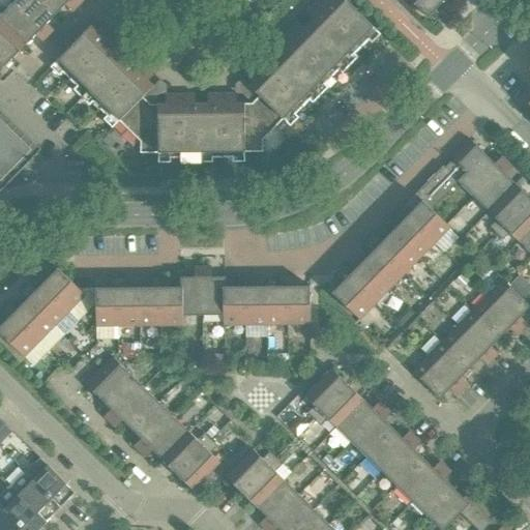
[(56,15),(40,0),(16,0),(13,3),(48,36),(54,31),(47,24),(56,15)]
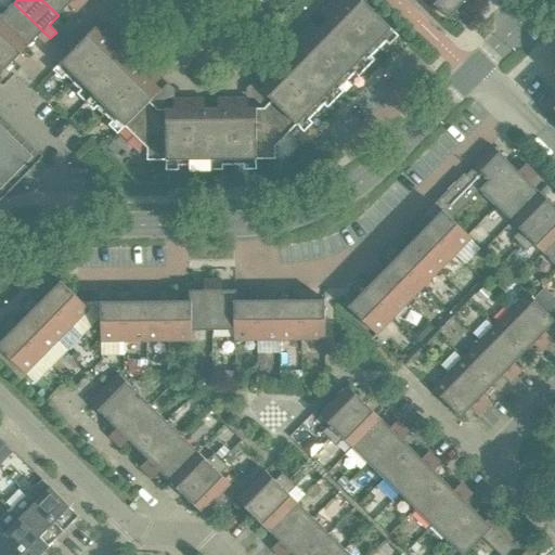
[(81,7),(74,0),(42,0),(59,15),(68,5),(75,13),(81,7)]
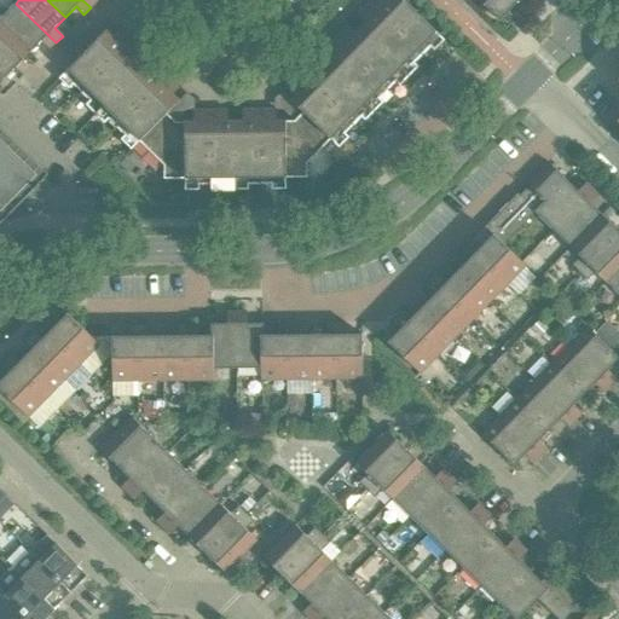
[(444,40),(401,0),(371,0),(357,16),(365,23),(360,29),(409,76),(415,70),(410,67),(433,44),(437,47),(444,40)]
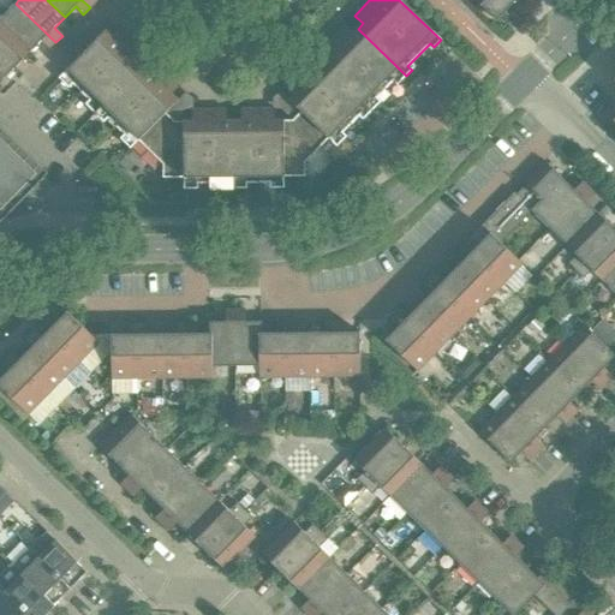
[(521,11),(511,0),(473,0),(496,21),(507,10),(515,17),(521,11)]
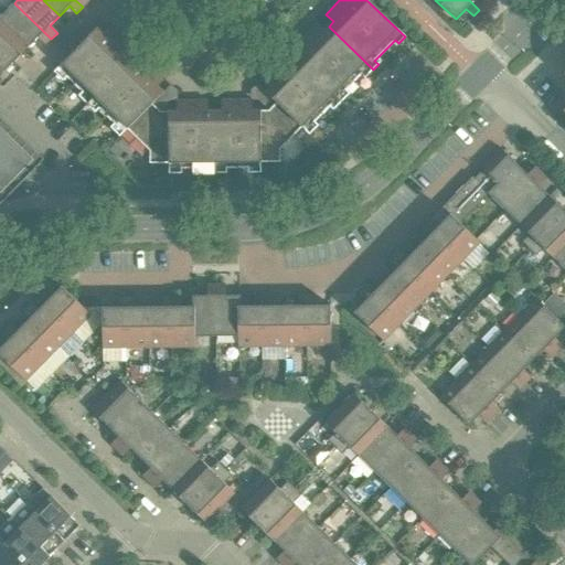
[(469,0),(479,10),(486,3),(481,0),(469,0)]
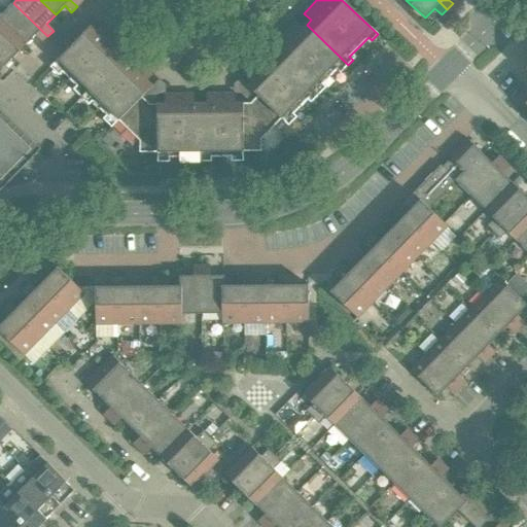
[(47,36),(13,3),(0,15),(0,19),(26,44),(35,35),(42,42),(47,36)]
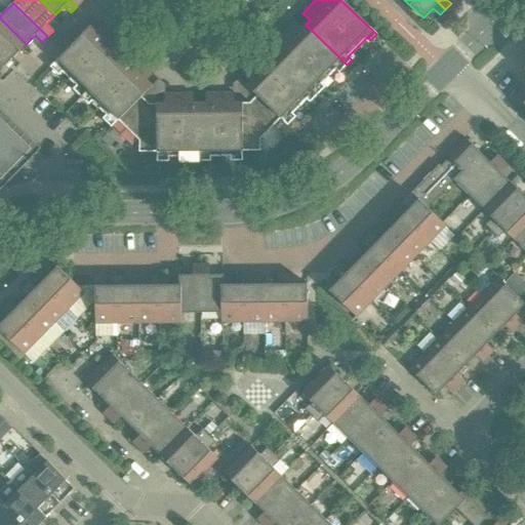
[(26,44),(0,18),(0,47),(11,58),(26,44)]
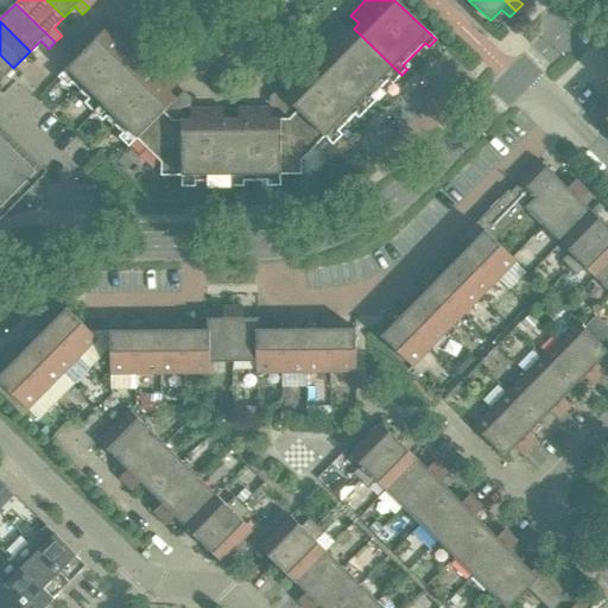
[(401,75),(354,29),(348,33),(340,25),(316,50),(324,58),(320,63),(367,109),(373,103),(369,100),(391,77),(396,81),(401,75)]
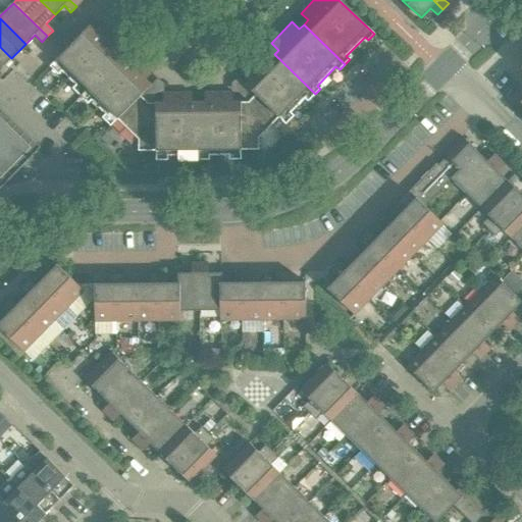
[(80,97),(120,55),(115,51),(122,44),(102,23),(95,31),(90,25),(49,66),(55,72),(58,69),(68,79),(77,88),(74,92),(80,97)]
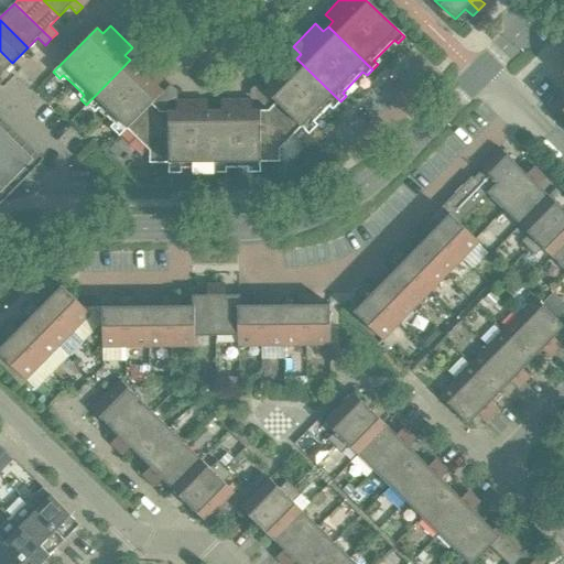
[(0,75),(12,63),(0,51),(0,75)]
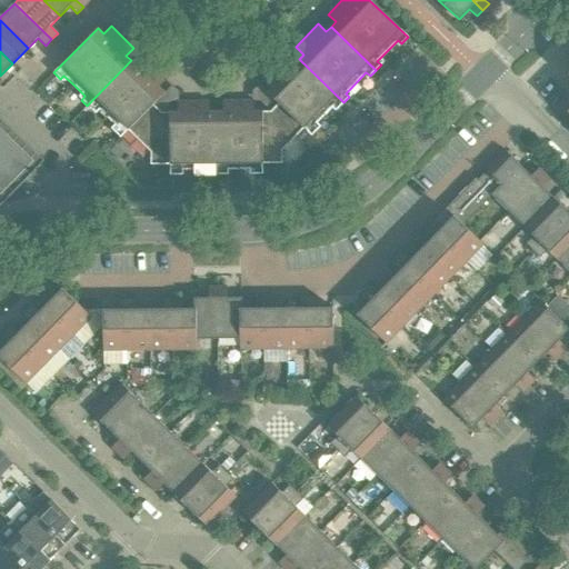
[(343,102),(299,59),(295,63),(287,56),(271,71),(265,79),(271,87),(266,92),(278,103),(303,129),(311,136),(317,129),(313,126),(335,105),(338,108),(343,102)]
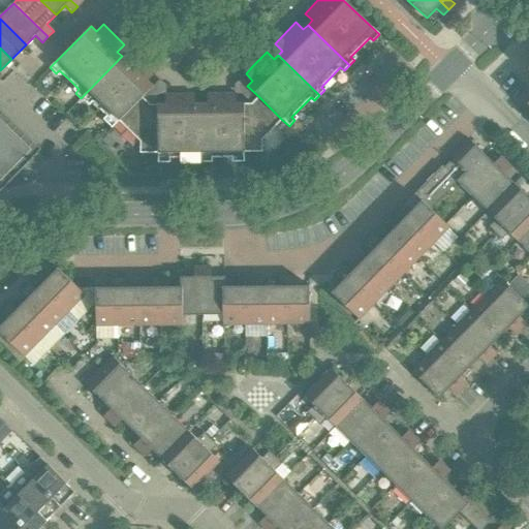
[(142,97),(153,87),(148,82),(154,74),(133,54),(126,61),(122,56),(81,98),(86,103),(89,99),(109,119),(105,122),(112,128),(119,121),(142,97)]
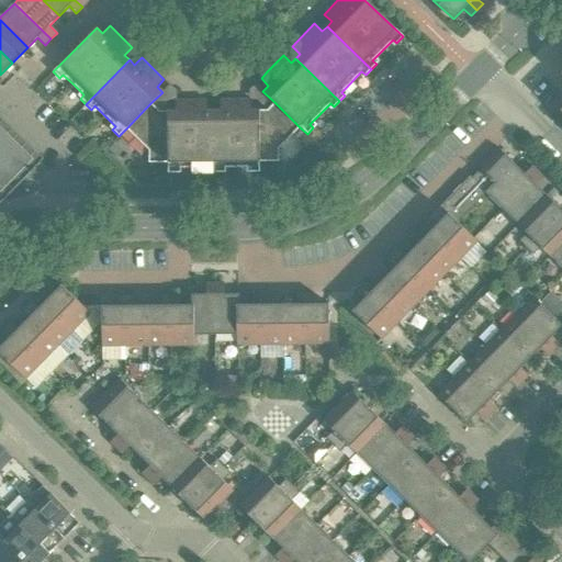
[(213,172),(212,111),(206,111),(205,100),(175,100),(175,111),(159,111),(150,103),(126,128),(148,150),(148,163),(167,163),(167,173),(177,173),(176,168),(205,168),(205,172),(213,172)]
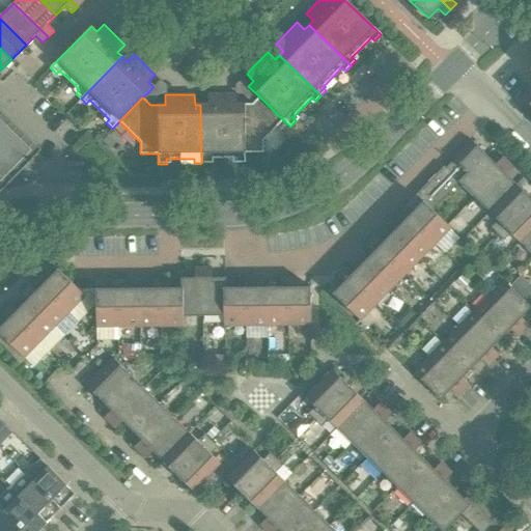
[(262,141),(283,120),(259,96),(252,104),(236,105),(236,94),(207,94),(207,105),(200,105),(201,163),(208,163),(208,159),(236,158),(236,163),(245,163),(245,152),(262,152),(262,141)]
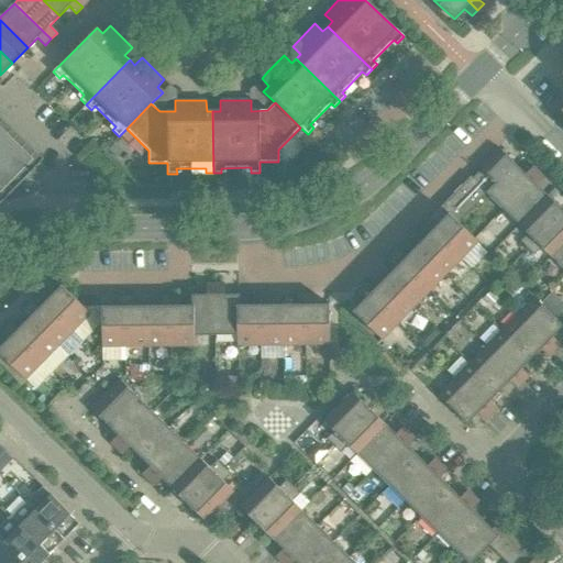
[(0,191),(32,159),(0,128),(0,191)]
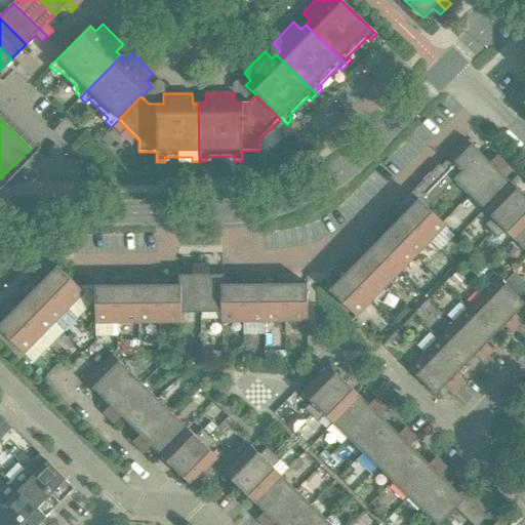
[(427,208),(453,180),(452,179),(479,153),(465,137),(446,156),(448,158),(440,166),(438,164),(411,192),(427,208)]
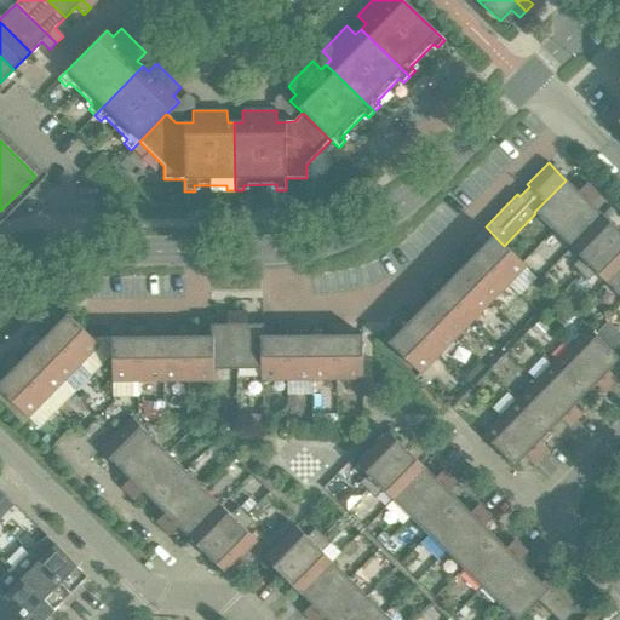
[(554,230),(593,190),(586,183),(578,191),(566,181),(534,212),(554,230)]
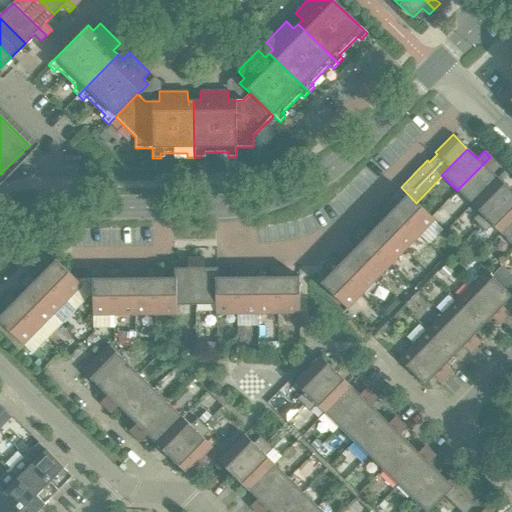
[(471,205),(497,178),(488,169),(495,162),(490,157),(457,190),(471,205)]
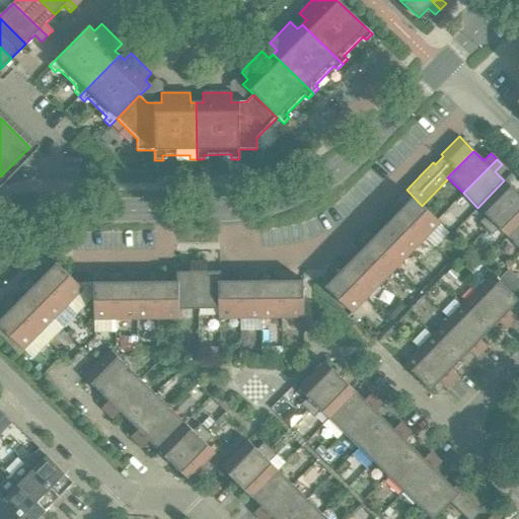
[(486,229),(518,195),(504,180),(477,208),(486,216),(479,222),(486,229)]
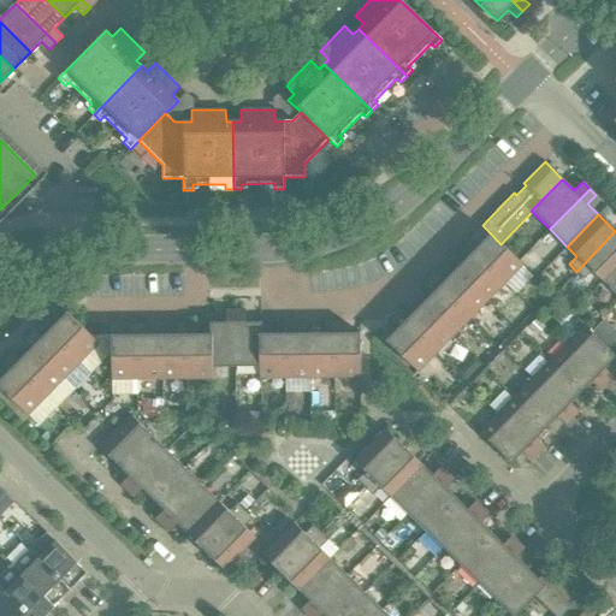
[(522,265),(501,244),(487,231),(483,225),(481,226),(490,235),(479,246),(471,237),(465,244),(504,284),(522,265)]
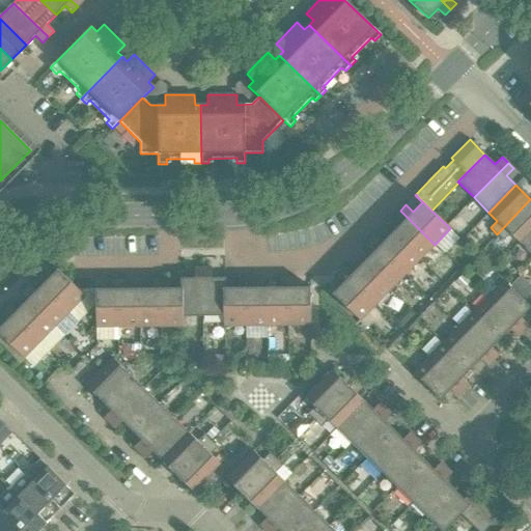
[(519,242),(530,229),(530,199),(497,234),(503,241),(510,233),(519,242)]
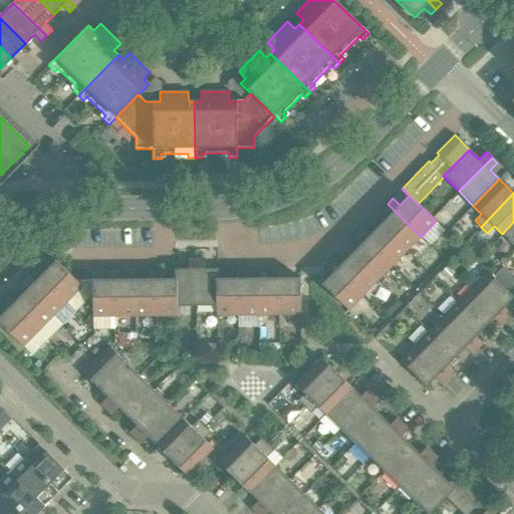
[(421,237),(388,204),(381,209),(389,216),(379,225),(407,251),(421,237)]
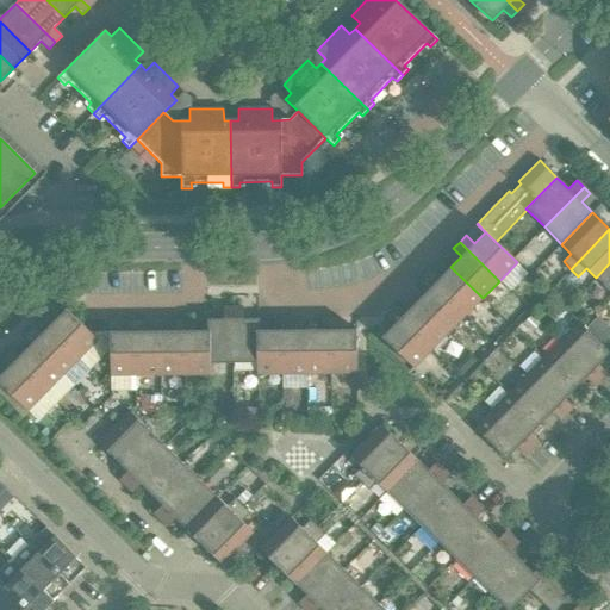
[(609,291),(609,263),(596,278),(609,291)]
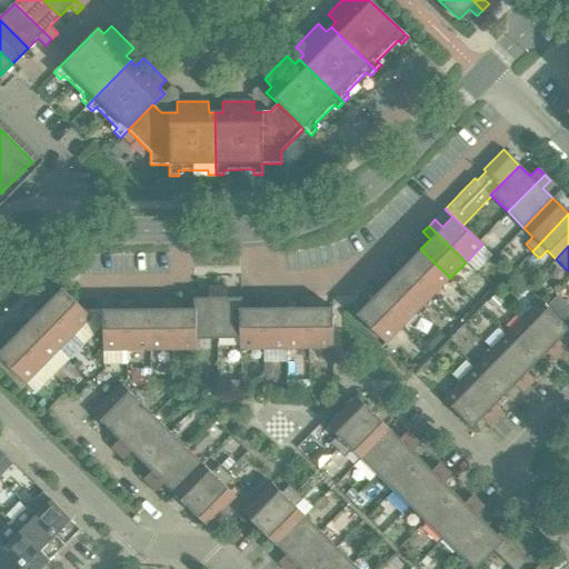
[(450,278),(420,249),(410,259),(402,251),(397,258),(433,295),(450,278)]
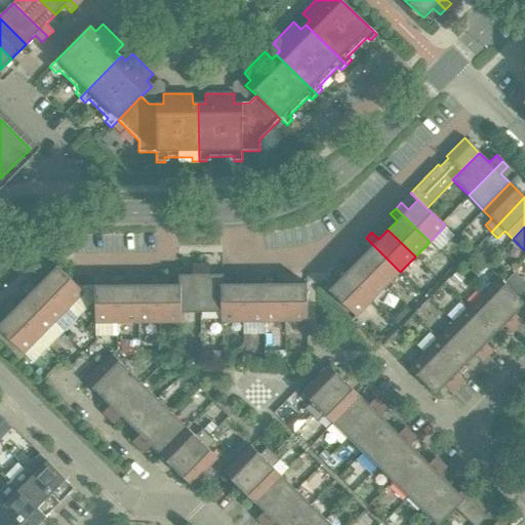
[(400,272),(366,238),(361,243),(367,250),(358,259),(386,286),(400,272)]
